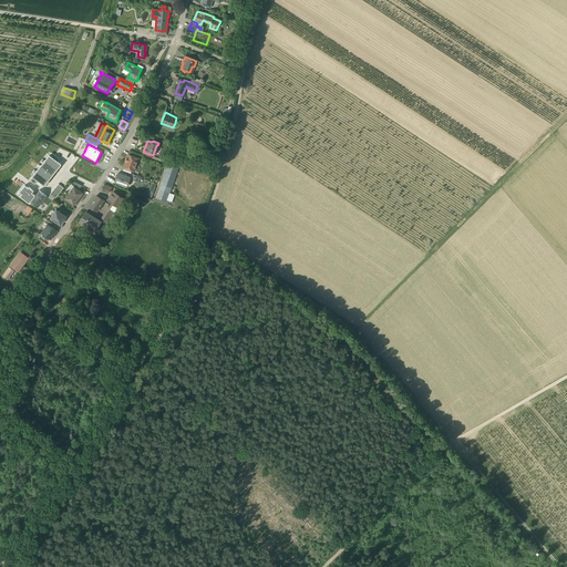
[(132,169),(133,171),(137,158),(135,157),(129,154),(124,167),(132,169)]
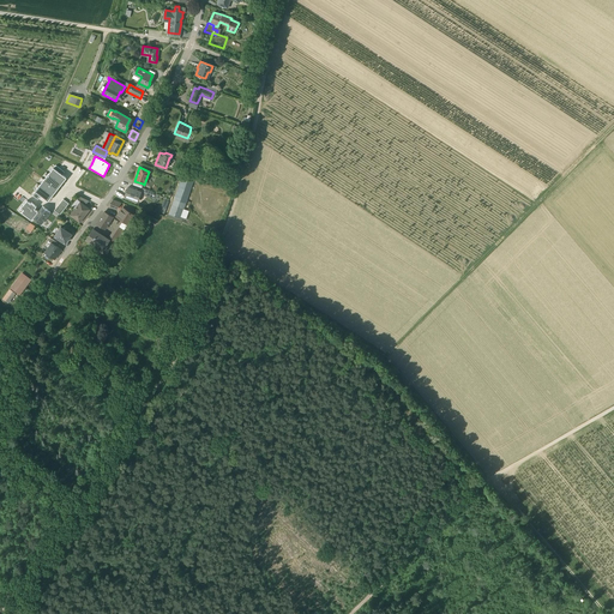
[(54,168),(53,168),(48,174),(61,184),(66,178),(62,175),(54,168)]
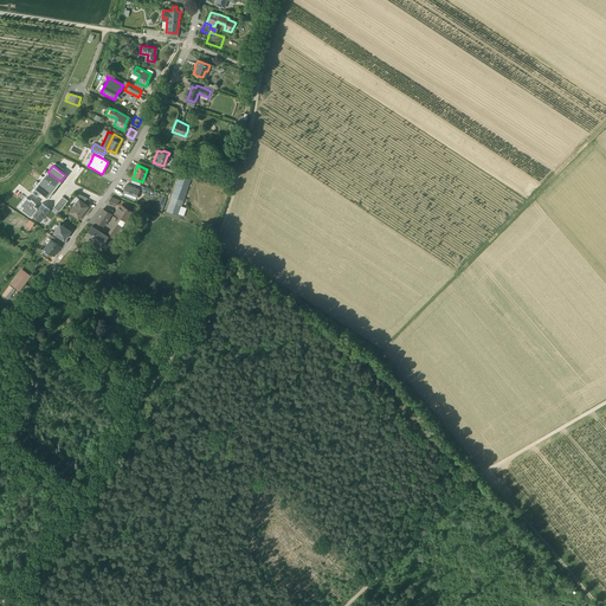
[(60,181),(47,172),(44,178),(56,187),(60,181)]
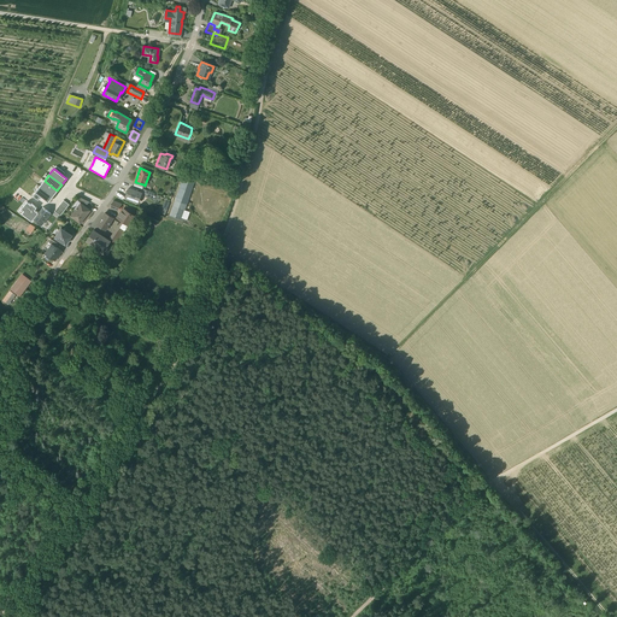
[(88,186),(104,193),(106,186),(105,184),(95,180),(92,178),(88,186)]
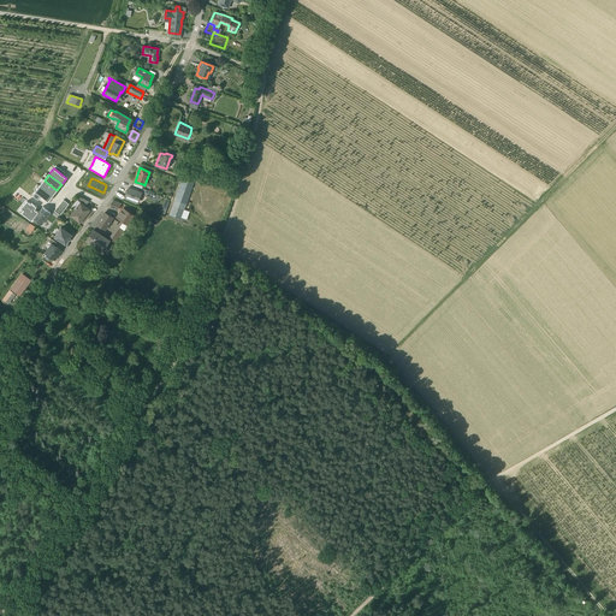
[(170,214),(181,219),(182,218),(184,209),(194,183),(182,178),(170,214)]
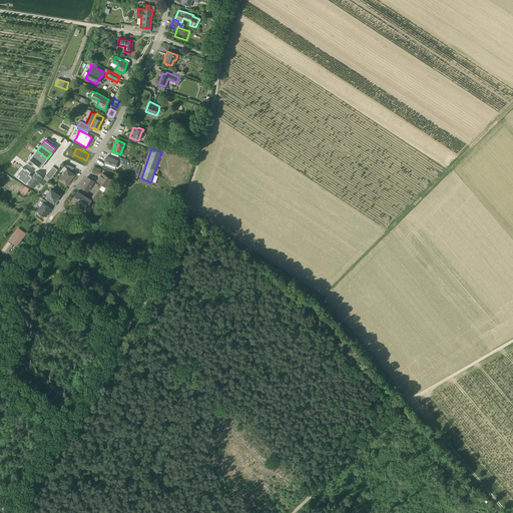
[(47,158),(37,150),(33,155),(44,163),(48,158),(47,158)]
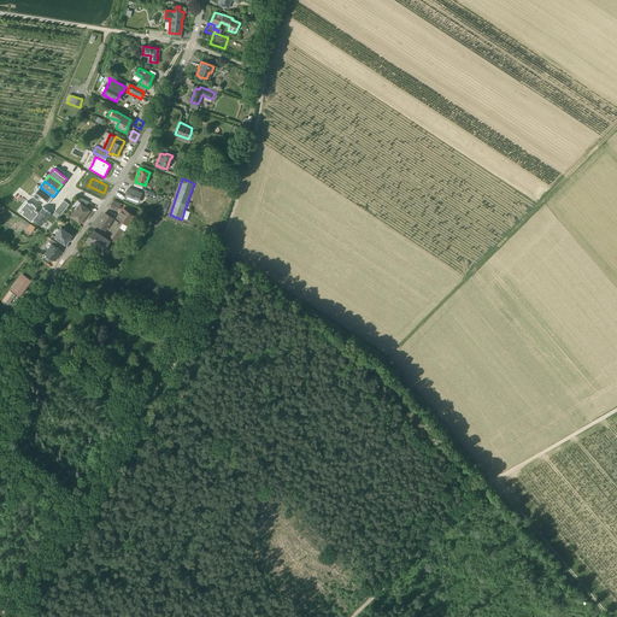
[(104,193),(88,186),(84,193),(100,200),(104,193)]
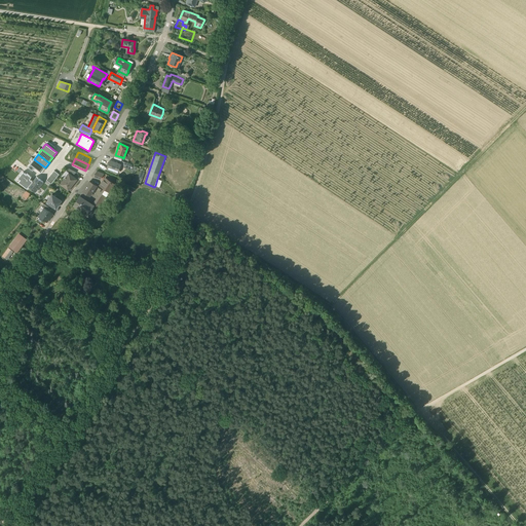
[(45,167),(34,159),(30,164),(35,168),(41,173),(45,167)]
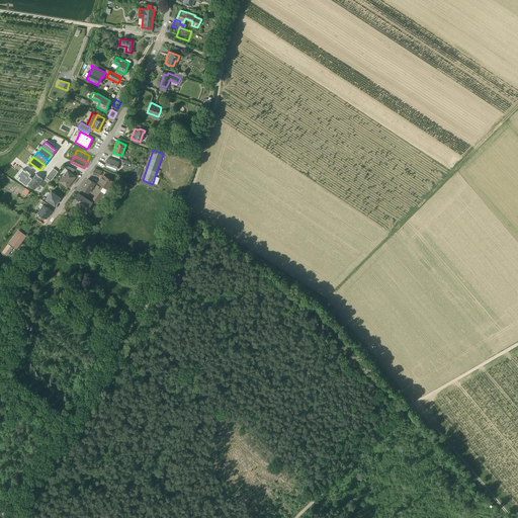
[(112,169),(115,170),(118,162),(108,158),(105,166),(108,167),(109,168),(109,169),(110,169),(111,169),(112,169)]
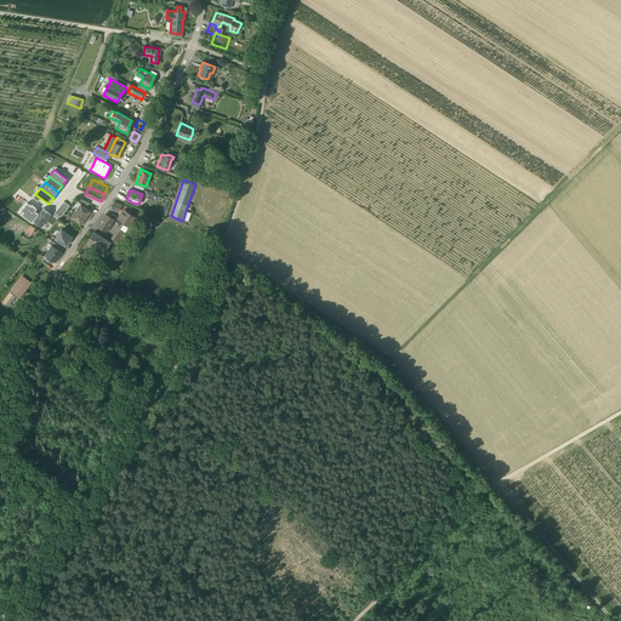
[(27,203),(21,210),(24,212),(22,215),(32,223),(33,221),(38,215),(35,212),(36,210),(32,205),(32,206),(27,203)]
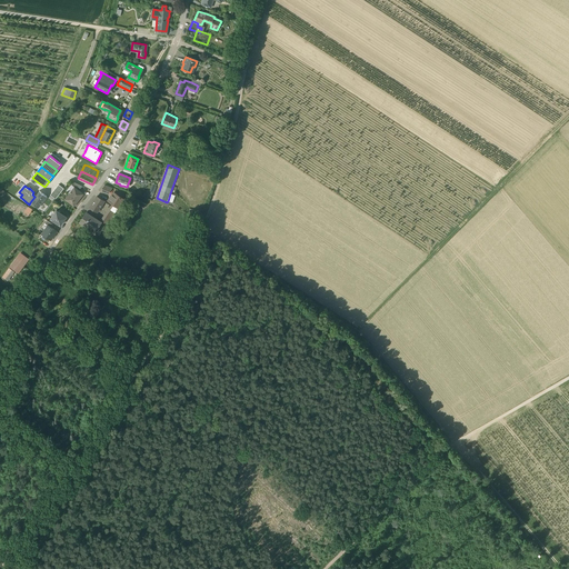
[(65,200),(73,207),(83,195),(79,191),(75,188),(70,193),(69,195),(65,200)]
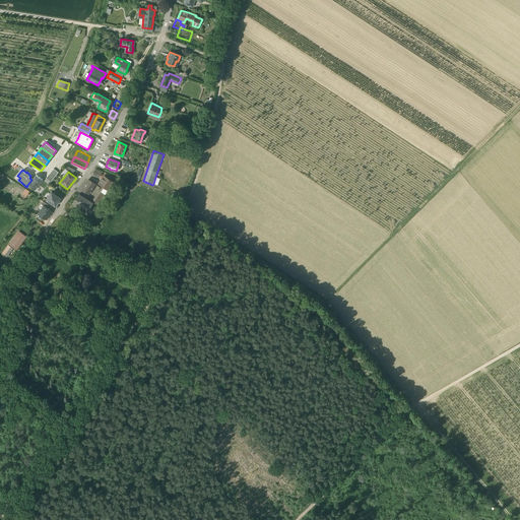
[(27,185),(35,191),(43,181),(36,175),(31,180),(27,185)]
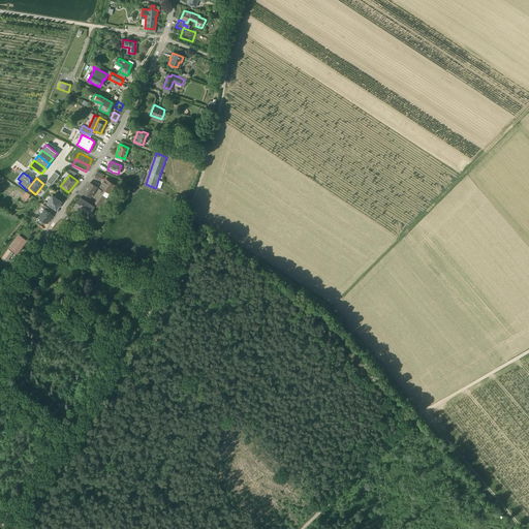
[(105,190),(110,193),(115,186),(105,180),(100,187),(105,190)]
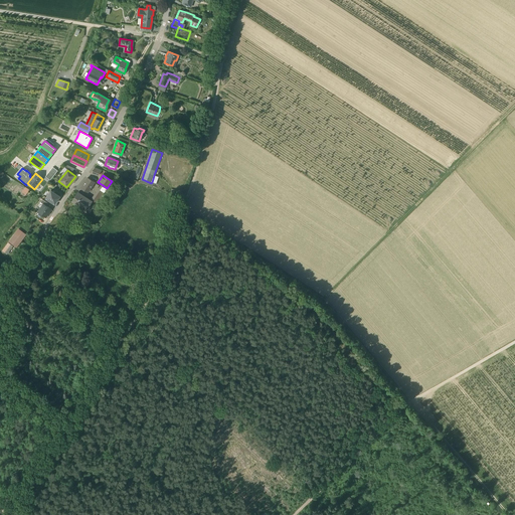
[(80,188),(88,192),(95,183),(88,179),(80,188)]
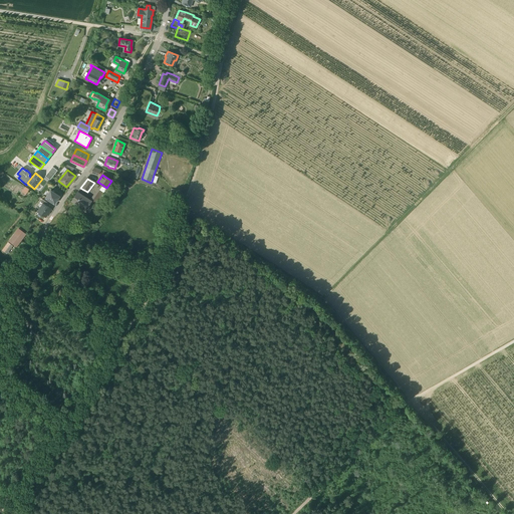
[(102,185),(99,190),(91,201),(91,202),(90,203),(94,205),(103,193),(106,188),(102,185)]
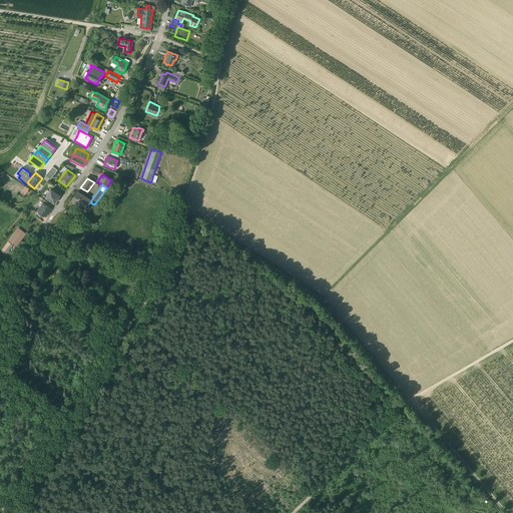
[(51,189),(45,197),(54,203),(59,195),(51,189)]
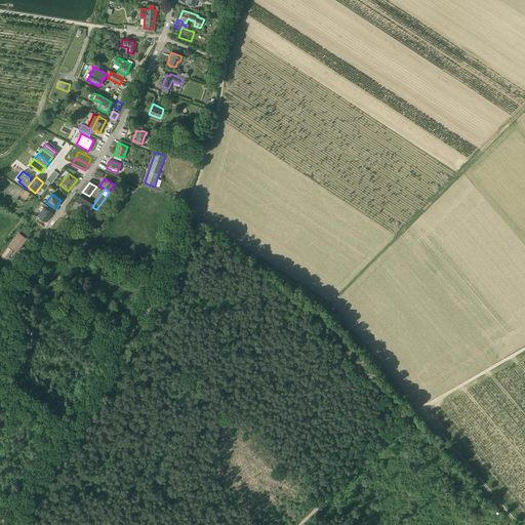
[(74,206),(87,214),(92,207),(93,206),(93,205),(80,197),(79,197),(74,206)]
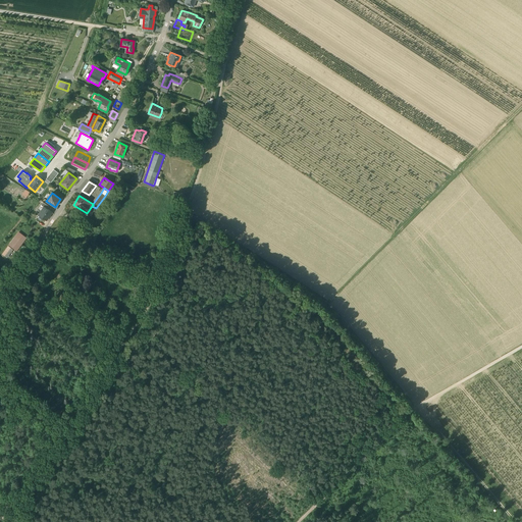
[(44,207),(39,215),(46,220),(52,212),(47,209),(44,207)]
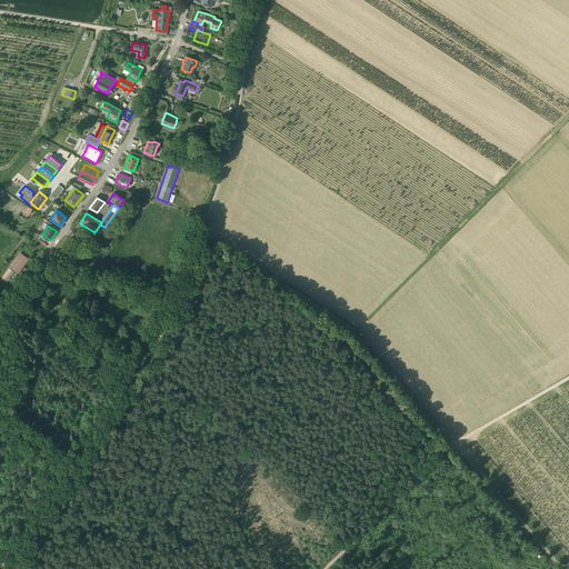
[(2,278),(10,283),(27,262),(19,257),(2,278)]
